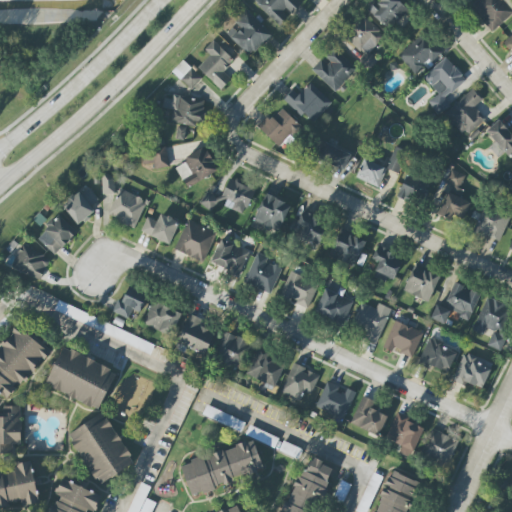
[(252,0),(281,26),(302,4),(297,0),(252,0)]
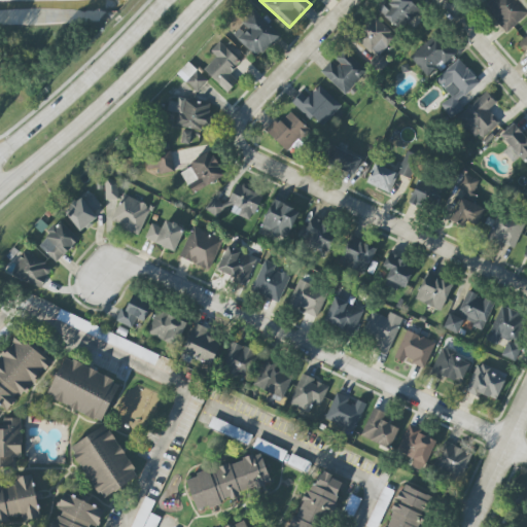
[(421,9),(410,0),(390,0),(380,12),(402,31),(421,9)]
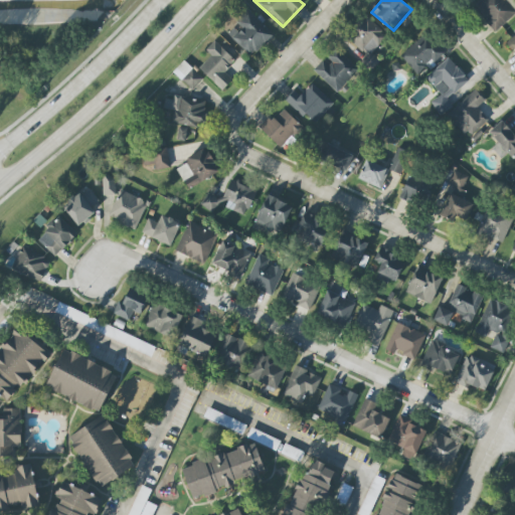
[(495,32),(514,14),(514,9),(506,0),(481,0),(473,8),(495,32)]
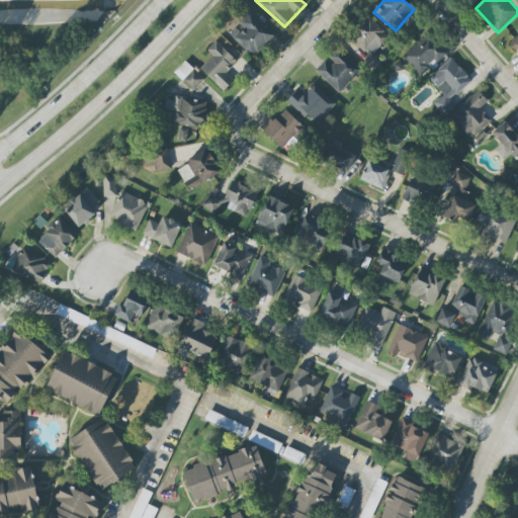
[(0,11),(0,23),(52,23),(51,10),(0,11)]
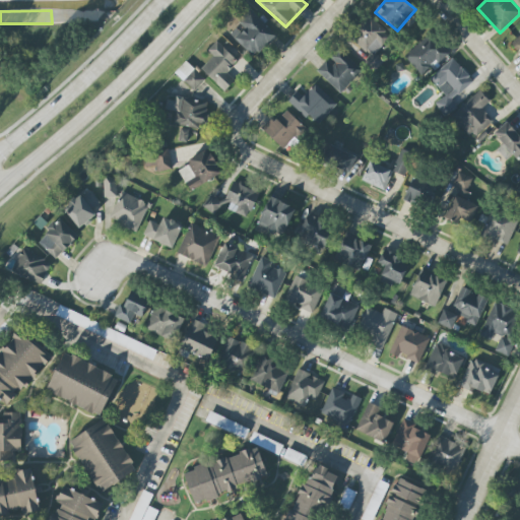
[(255,57),(275,34),(252,11),(231,35),(255,57)]
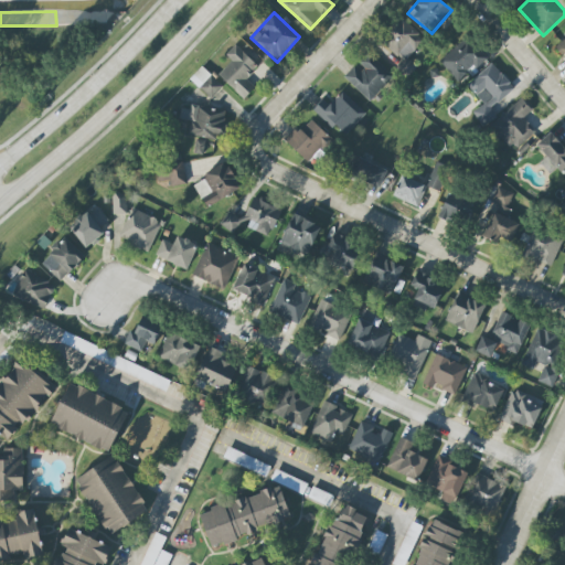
[(425,39),(401,19),(381,42),(385,45),(379,54),(407,78),(418,66),(408,59),(425,39)]
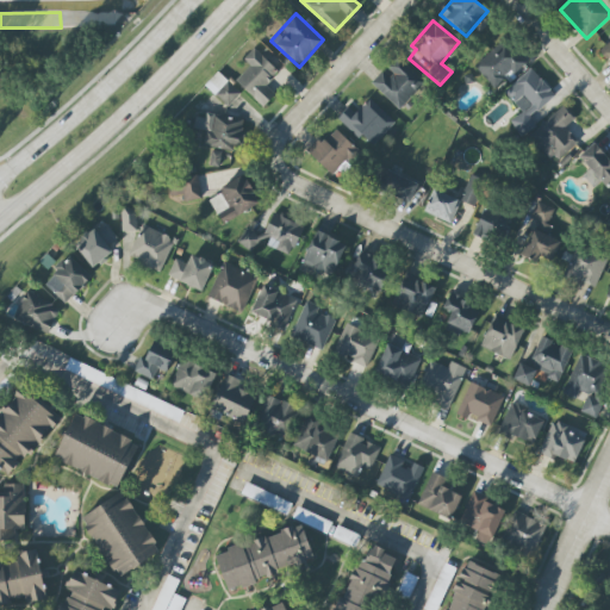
[(496,91),(526,63),(504,39),(474,67),(496,91)]
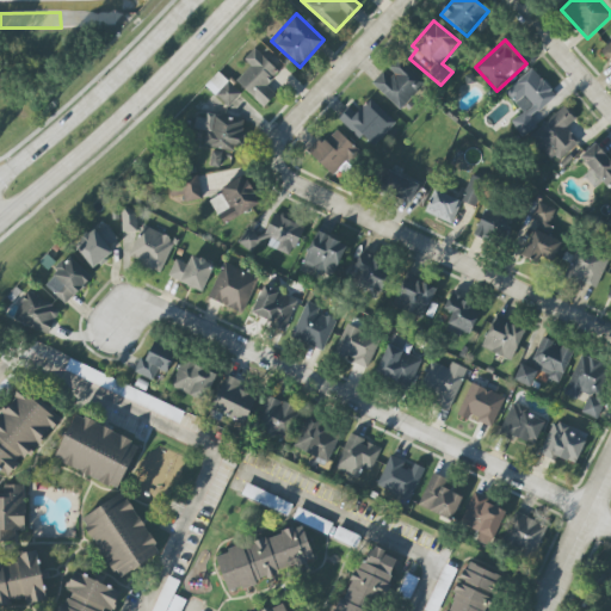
[(245,60),(251,66),(236,81),(264,107),(276,94),(266,86),(279,72),(254,48),(245,60)]
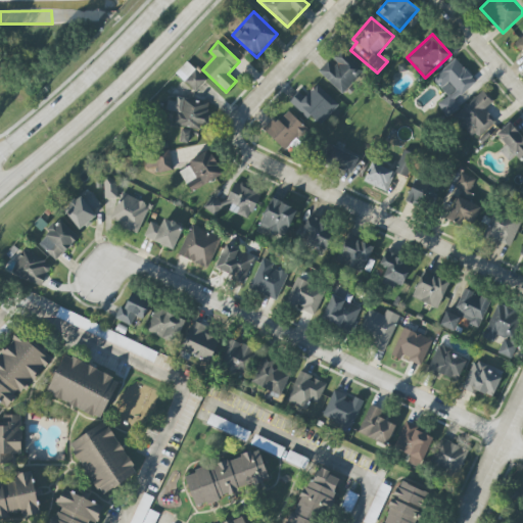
[(319,72),(342,93),(364,70),(341,49),(331,60),(330,59),(319,72)]
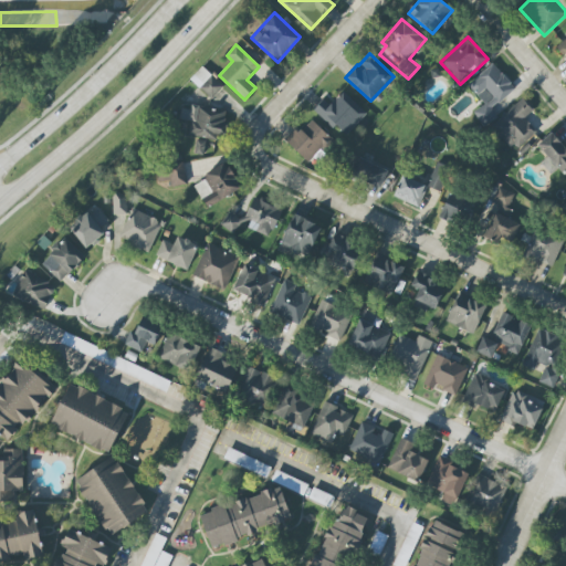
[(493,108),(515,88),(492,63),(468,85),(484,103),(473,114),(485,127),(499,115),(493,108)]
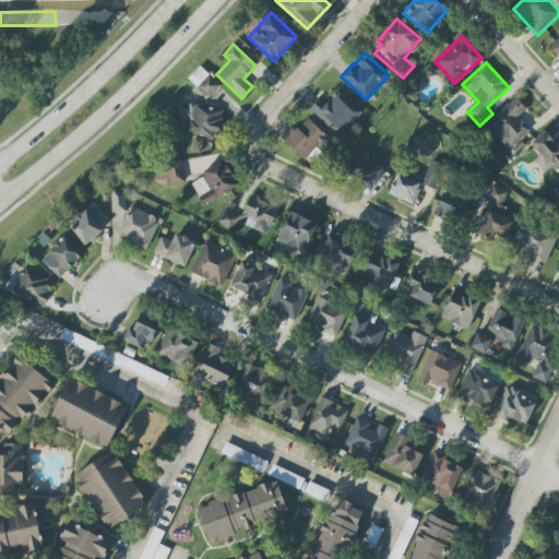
[(221,85),(200,66),(189,78),(209,97),(221,85)]
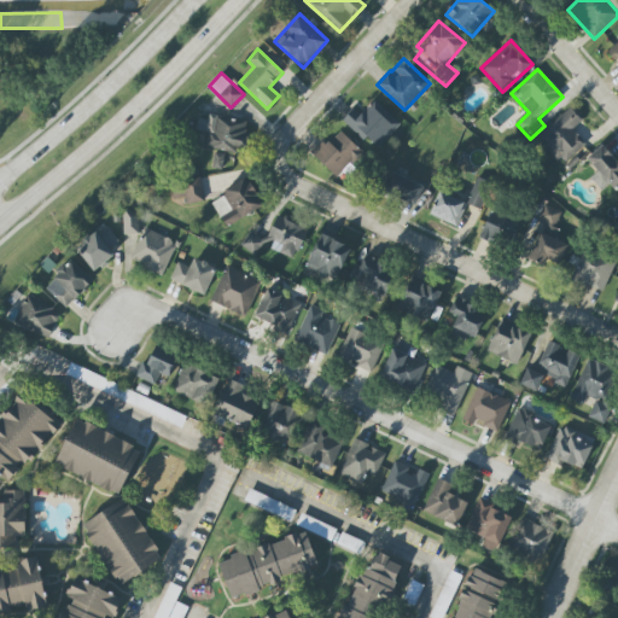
[(354,109),(343,121),(365,141),(367,138),(378,147),(401,124),(375,99),(361,115),(354,109)]
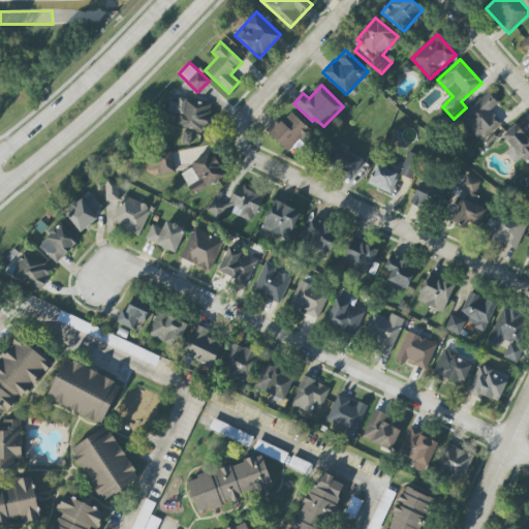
[(500,124),(489,112),(498,102),(489,92),(460,119),(481,142),(500,124)]
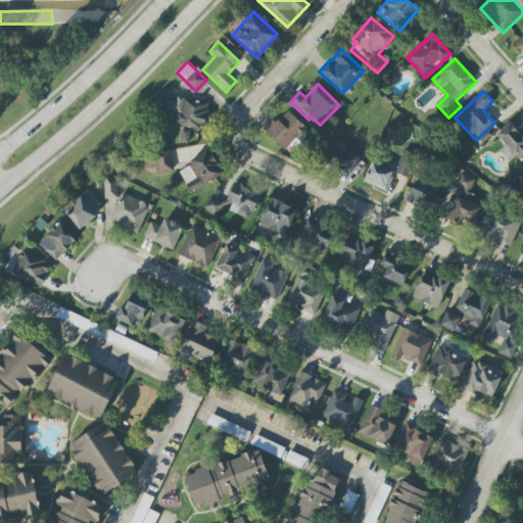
[(174,125),(207,129),(210,103),(168,98),(167,110),(175,111),(174,125)]
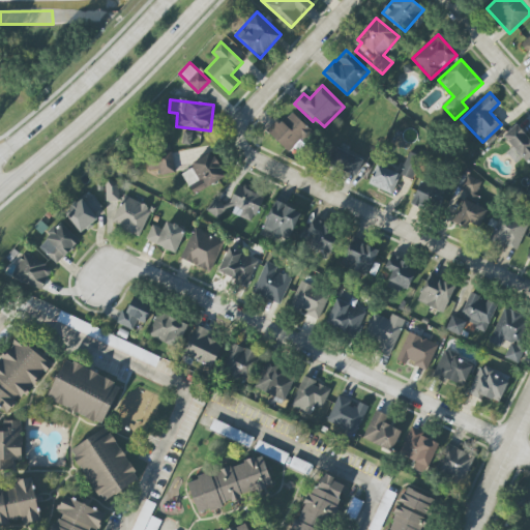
[(311,129),(292,113),(282,124),(276,119),(266,130),(289,152),(311,129)]
